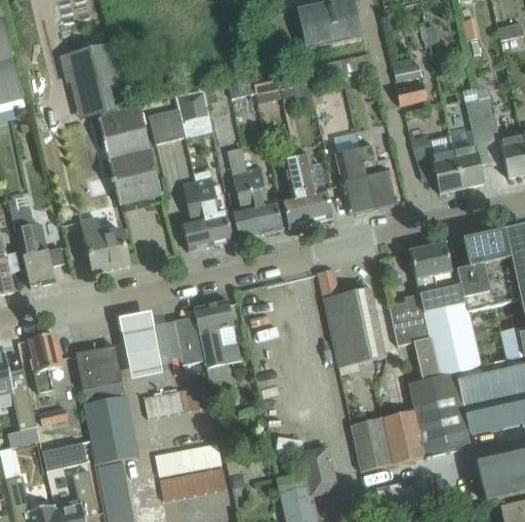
[(282,0),(283,3),(283,4),(285,12),(255,18),(260,41),(261,47),(264,56),(265,61),(340,44),(347,42),(361,39),(355,13),(352,0),(282,0)]
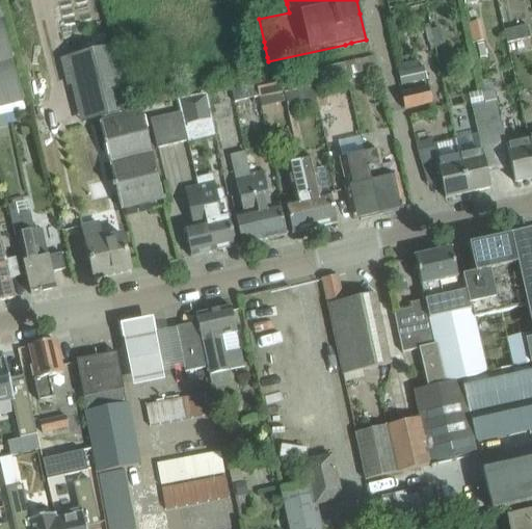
[(0,104),(23,100),(0,9),(0,104)]
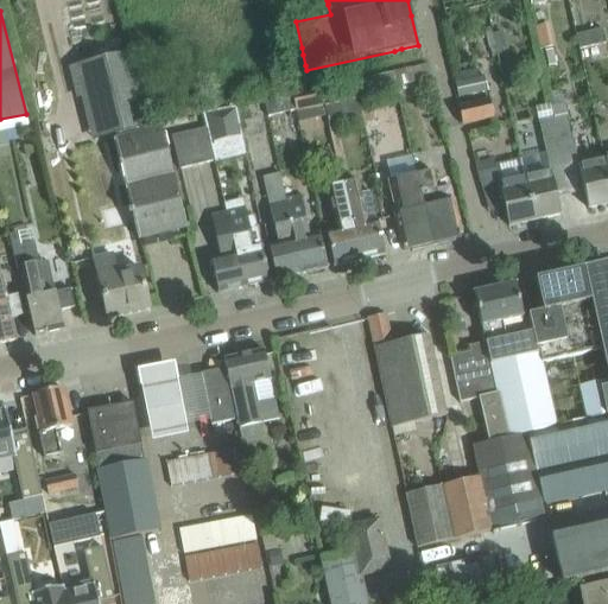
[(576,32),(578,46),(605,42),(601,26),(576,32)]
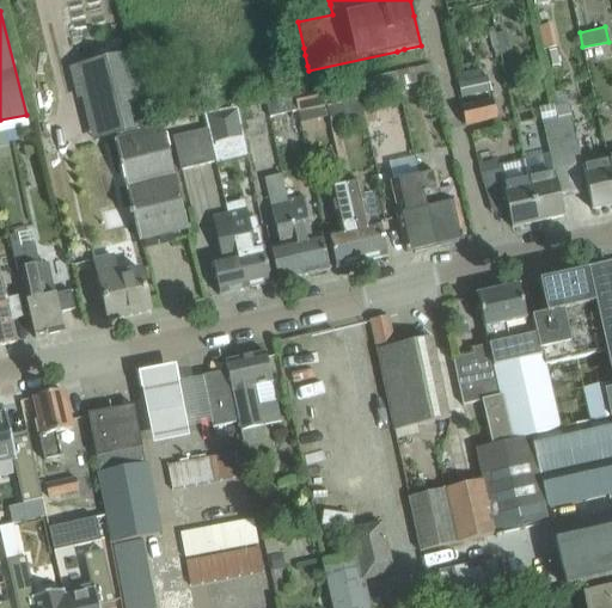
[(104,88),(115,133),(151,124),(133,50),(72,66),(79,94),(104,88)]
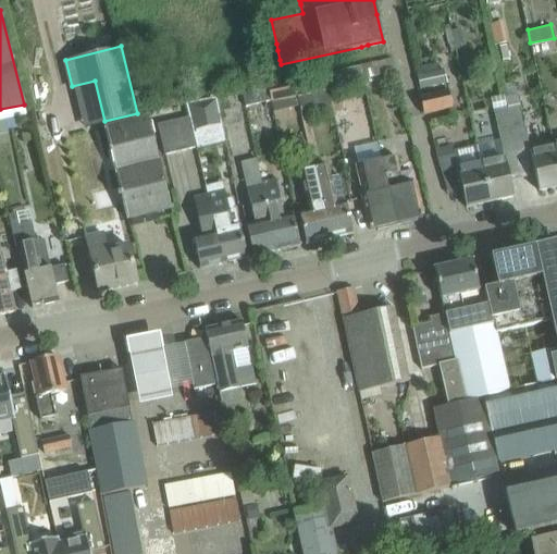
[(393,59),(359,66),(361,76),(395,69),(393,59)]
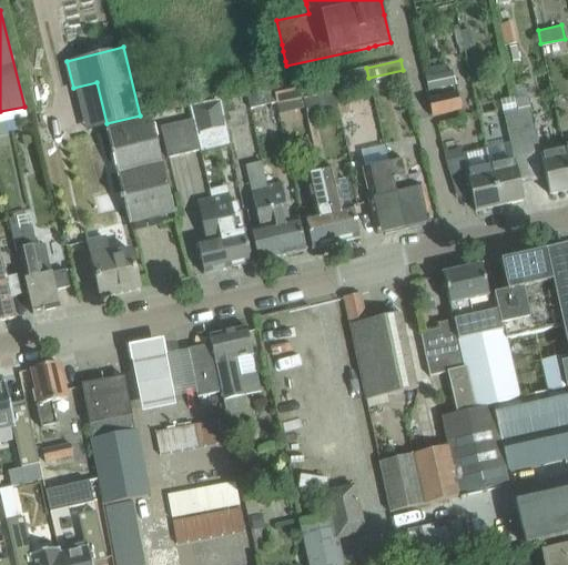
[(366,68),(332,76),(334,90),(338,89),(338,86),(368,78),(366,68)]
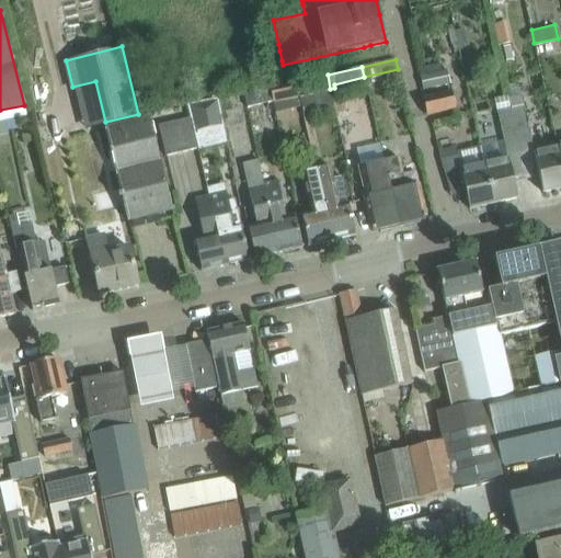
[(446,70),(419,77),(422,93),(450,87),(446,70)]
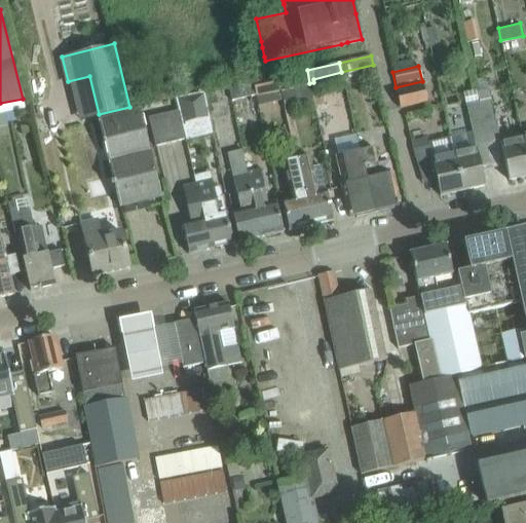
[(307,70),(276,77),(279,88),(279,89),(309,83),(307,70)]
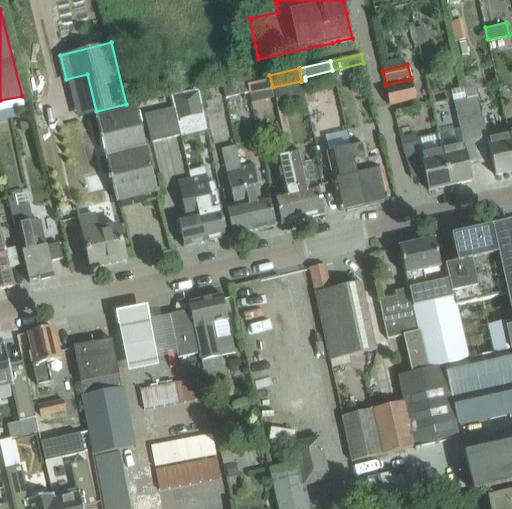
[(268,72),(244,78),(247,91),(272,86),(269,75),(268,72)]
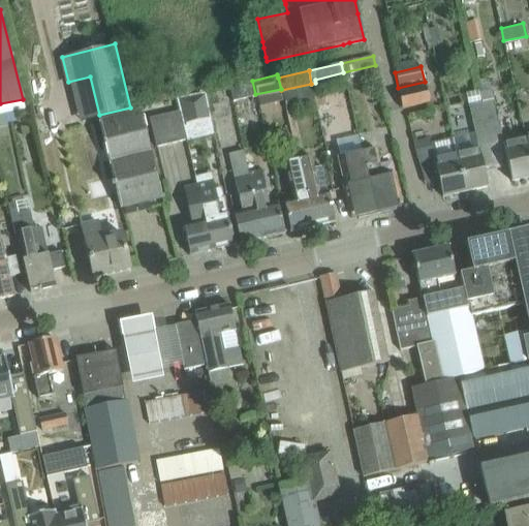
[(255,94),(252,81),(229,86),(232,101),(256,96),(255,94)]
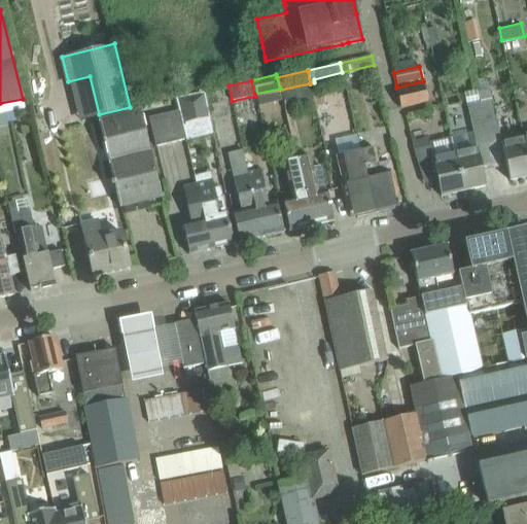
[(424,83),(397,90),(400,105),(427,99),(424,83)]
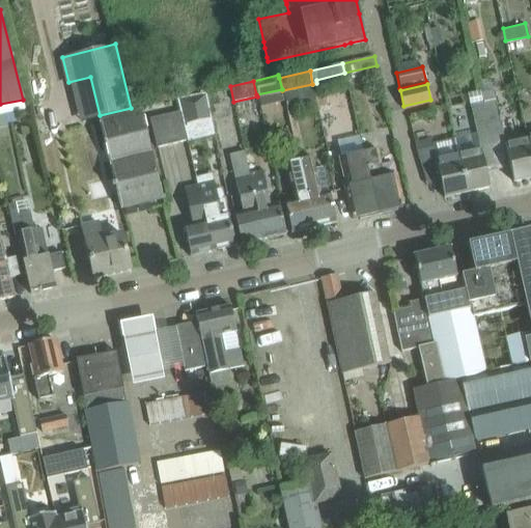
[(203,87),(174,92),(178,109),(182,121),(210,114),(203,87)]
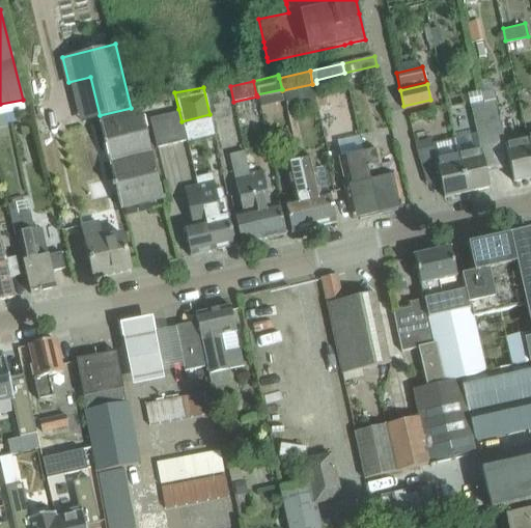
[(495,98),(482,101),(492,141),(504,139),(495,98)]
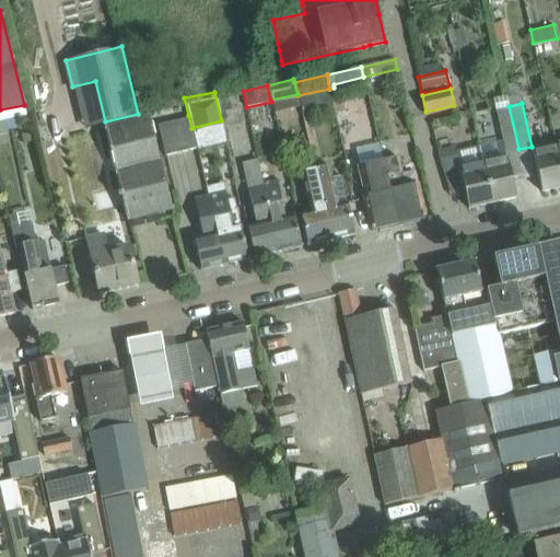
[(518,149),(509,106),(496,109),(505,152),(518,149)]
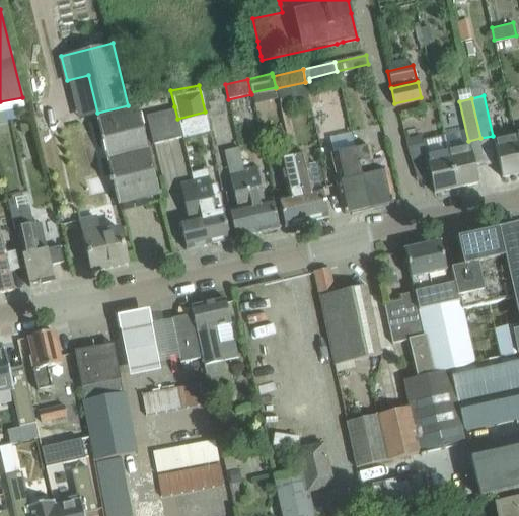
[(146,114),(153,143),(181,135),(177,119),(174,106),(146,114)]
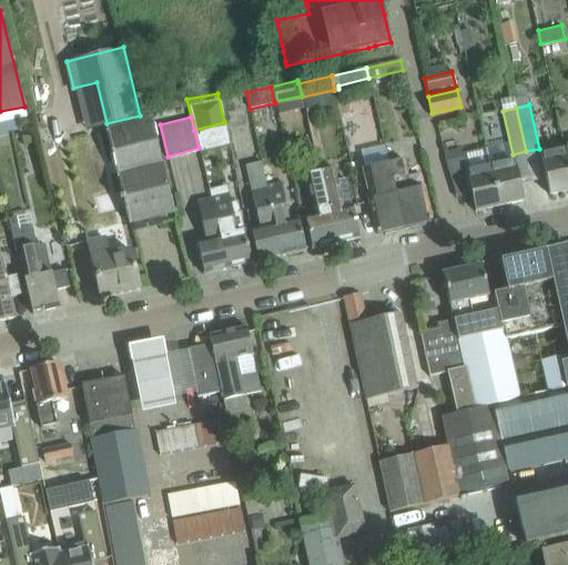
[(151,118),(105,129),(129,220),(173,209),(151,118)]
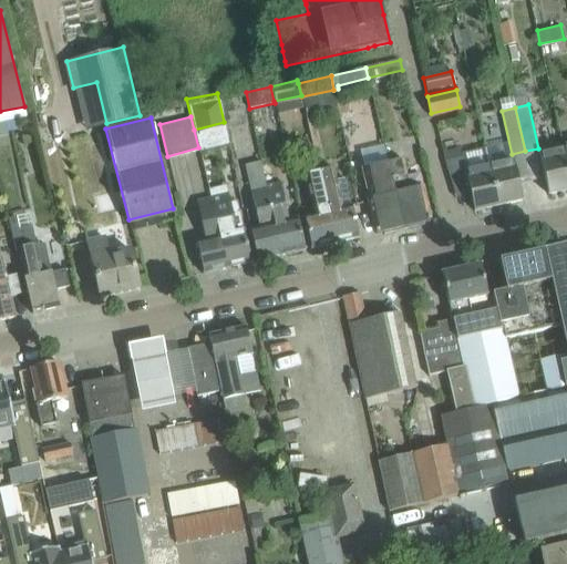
[(566,187),(566,165),(563,147),(539,153),(548,193),(566,187)]
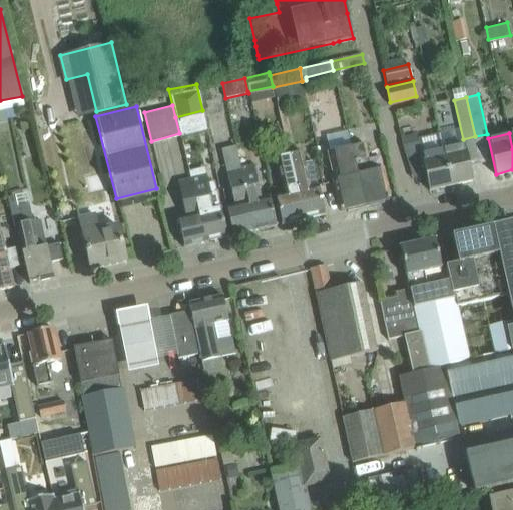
[(402,143),(405,152),(420,148),(418,140),(402,143)]
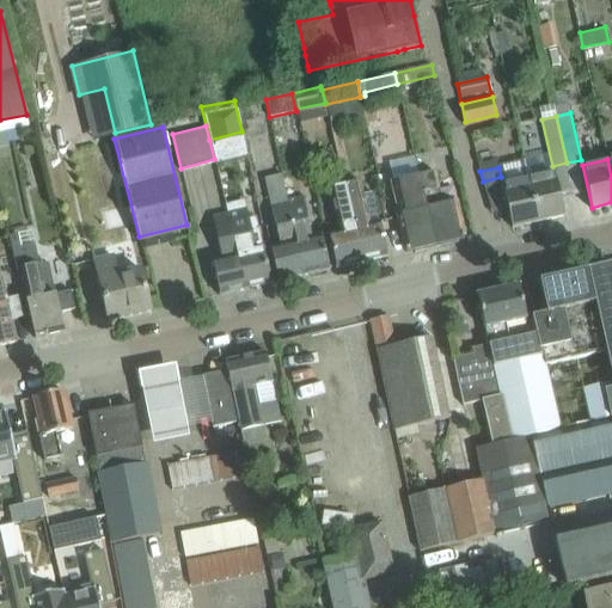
[(435,170),(418,173),(434,243),(441,241),(441,244),(458,240),(457,238),(464,235),(456,200),(442,202),(435,170)]
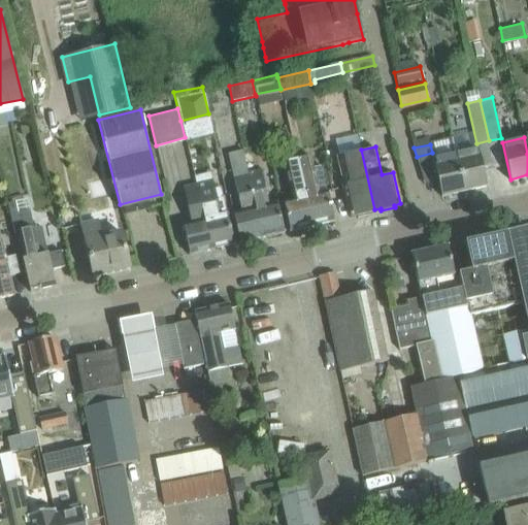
[(246,169),(248,169),(242,148),(228,151),(241,209),(233,210),(239,241),(261,236),(246,169)]
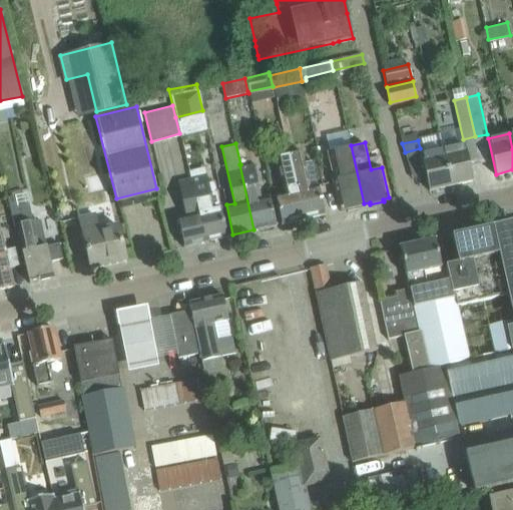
[(464,143),(442,147),(451,184),(472,179),(464,143)]
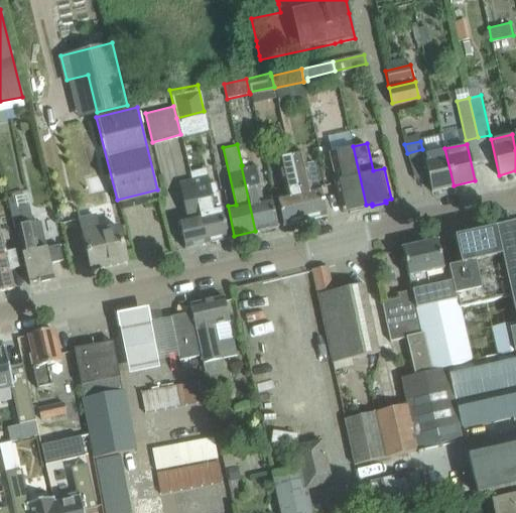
[(366,205),(353,146),(332,151),(338,177),(335,178),(338,190),(343,211),(349,209),(349,211),(363,208),(362,206),(366,205)]
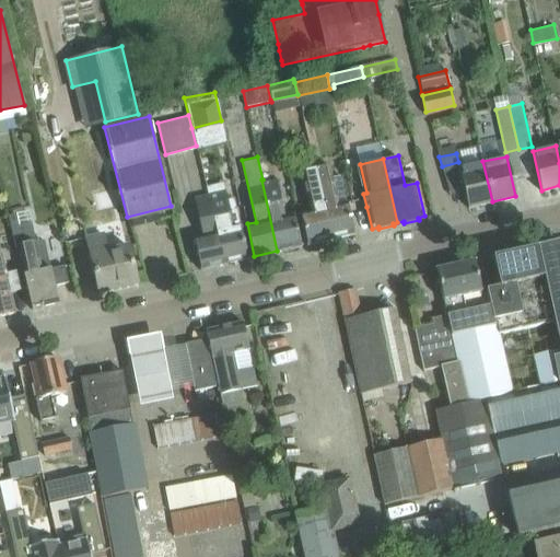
[(492,201),(482,161),(459,166),(468,207),(492,201)]
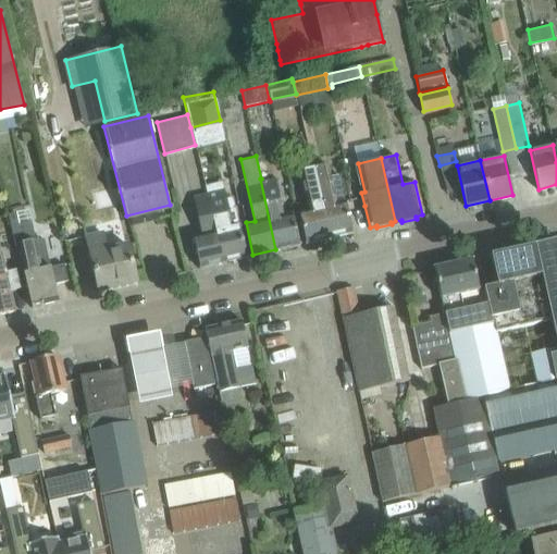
[(327,164),(313,168),(329,237),(353,231),(345,199),(336,201),(327,164)]
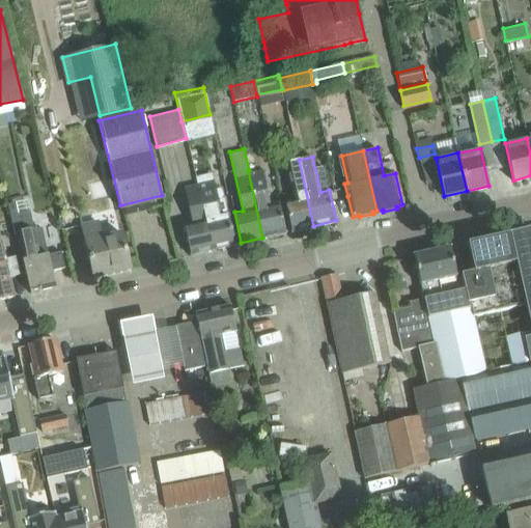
[(313,226),(299,160),(285,163),(294,198),(284,200),(291,230),(313,226)]
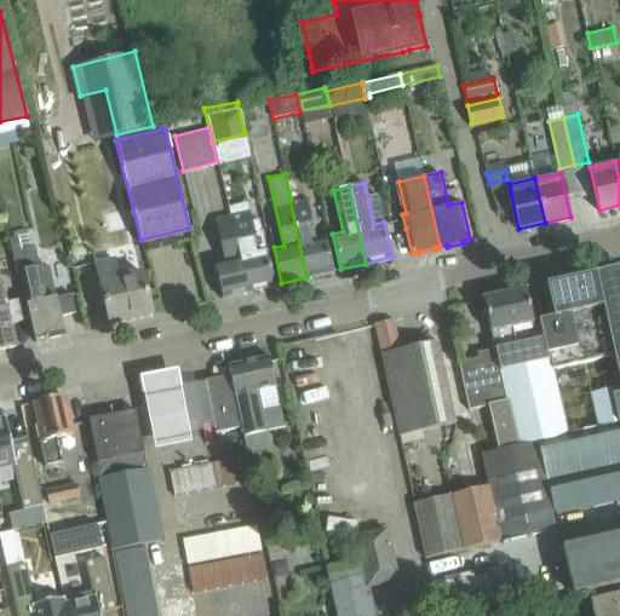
[(304,195),(291,199),(290,199),(306,277),(333,271),(326,235),(315,237),(304,195)]
